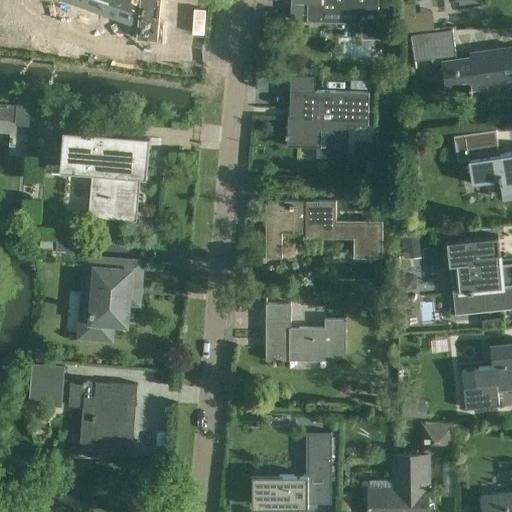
[(102,0),(114,4),(115,0),(138,8),(136,37),(157,39),(160,0),(102,0)]
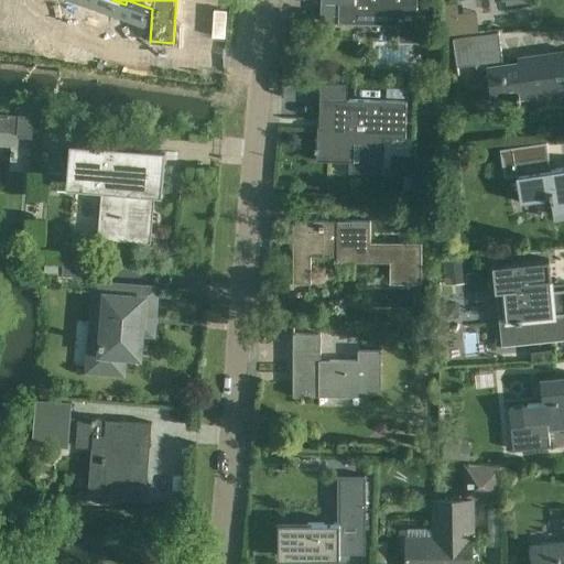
[(320,0),(321,1),(338,1),(338,22),(415,25),(415,0),(320,0)]
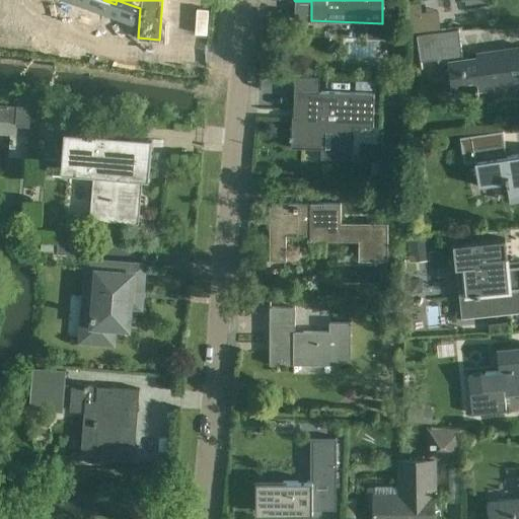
[(463,62),(458,29),(417,35),(420,61),(437,59),(438,66),(448,64),(452,92),(475,89),(475,94),(478,94),(478,91),(495,89),(496,95),(518,91),(518,47),(494,52),(494,58),(463,62)]
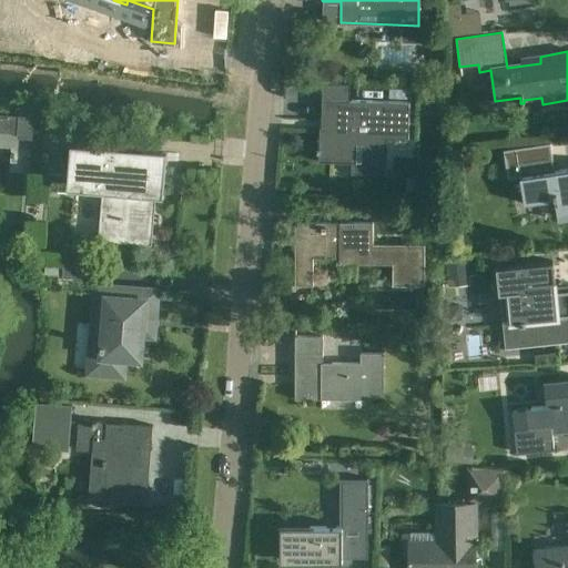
[(320,148),(320,152),(321,152),(321,161),(354,162),(353,175),(374,175),(375,139),(388,139),(409,140),(411,103),(352,102),(326,101),(326,120),(334,120),(333,131),(322,130),(321,148),(320,148)]
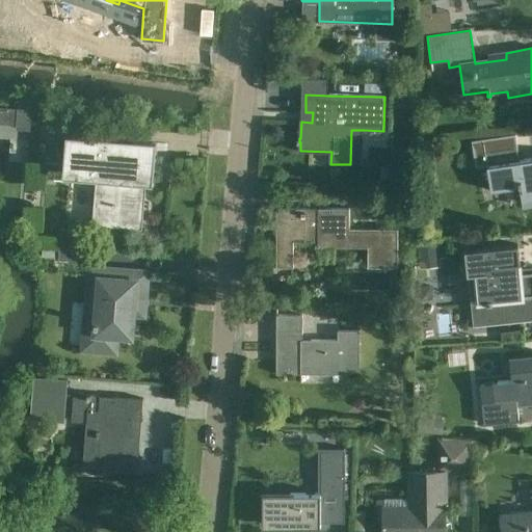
[(16,123),(16,129),(29,131),(31,110),(17,108),(16,123)]
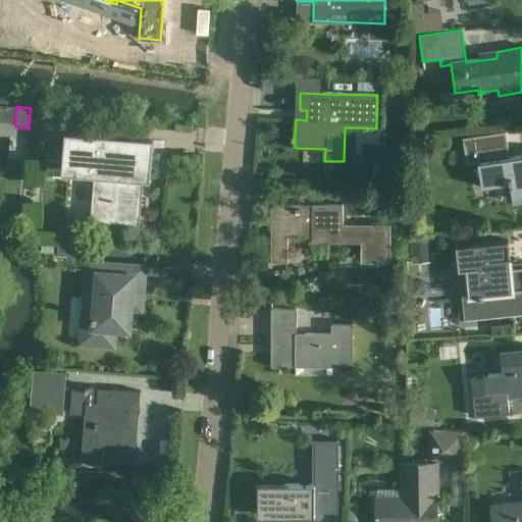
[(143,179),(147,180),(149,180),(153,139),(64,132),(61,173),(94,176),(90,220),(139,224),(143,179)]
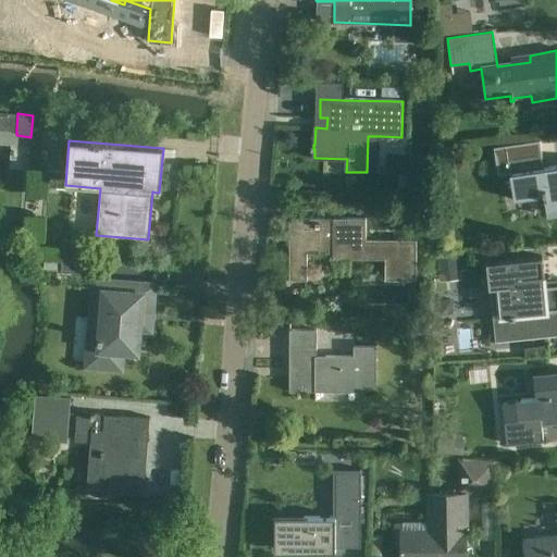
[(539,143),(493,150),(497,176),(510,174),(514,200),(543,196),(546,219),(556,217),(556,165),(543,168),(539,143)]
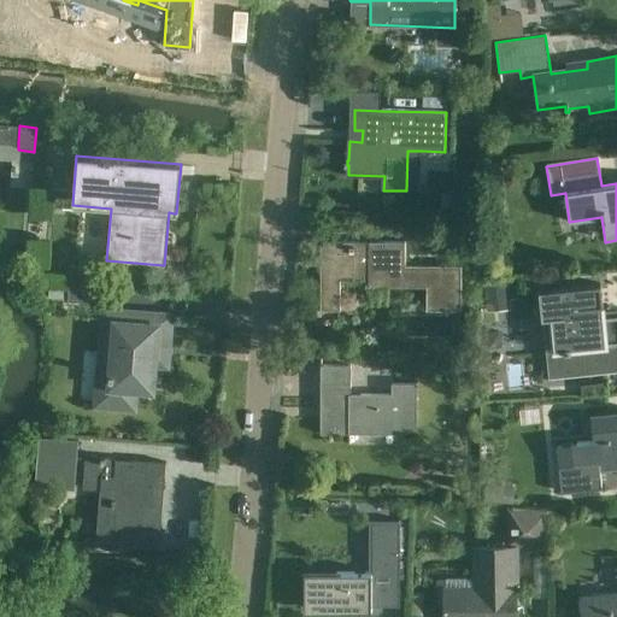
[(450,197),(450,221),(466,222),(466,197),(450,197)]
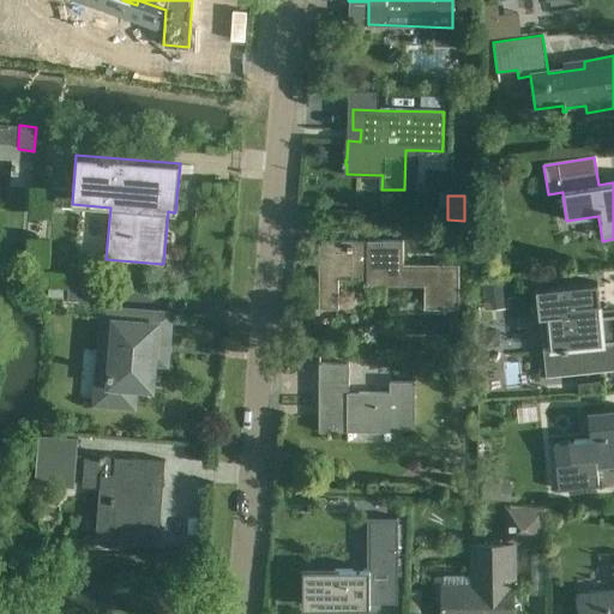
[(319,240),(319,307),(338,308),(338,277),(429,278),(429,308),(457,308),(457,263),(402,263),(402,240),(319,240)]
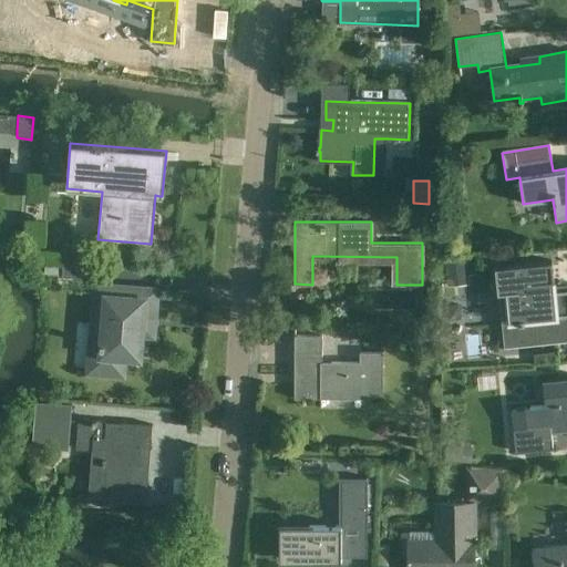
[(552,261),(495,267),(497,294),(506,292),(509,322),(519,321),(519,323),(525,323),(525,321),(536,320),(537,343),(566,340),(566,289),(555,291),(552,261)]
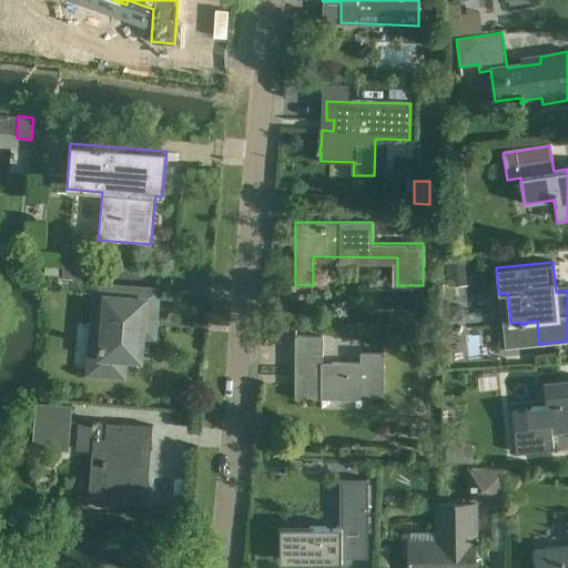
[(62,263),(61,276),(98,279),(99,266),(71,264),(62,263)]
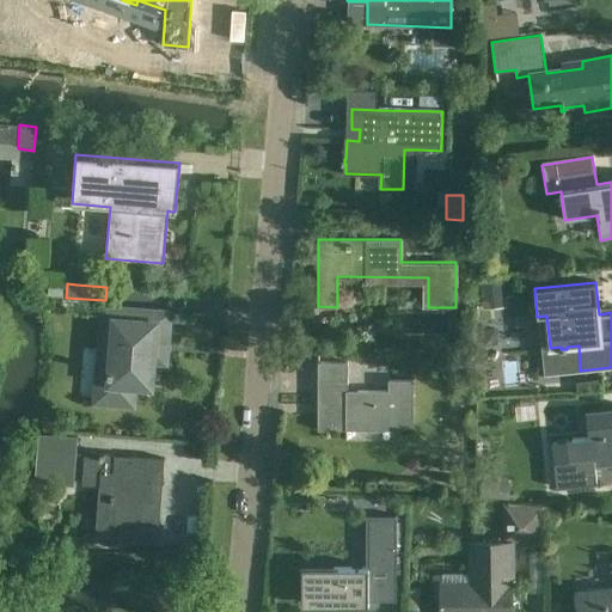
[(96,349),(95,373),(98,374),(97,401),(132,404),(133,385),(150,386),(153,341),(165,341),(167,314),(104,310),(101,349),(96,349)]
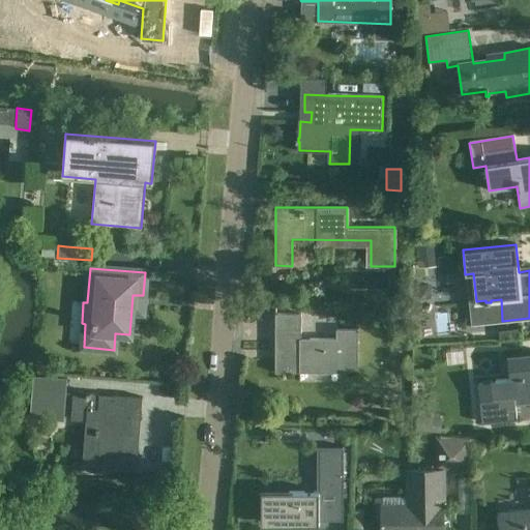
[(300,340),(300,329),(300,314),(275,314),(275,350),(289,350),(289,358),(275,358),(275,373),(300,372),(300,367),(313,369),(313,372),(316,372),(316,370),(336,370),(336,372),(358,372),(357,329),(336,329),(336,340),(300,340)]
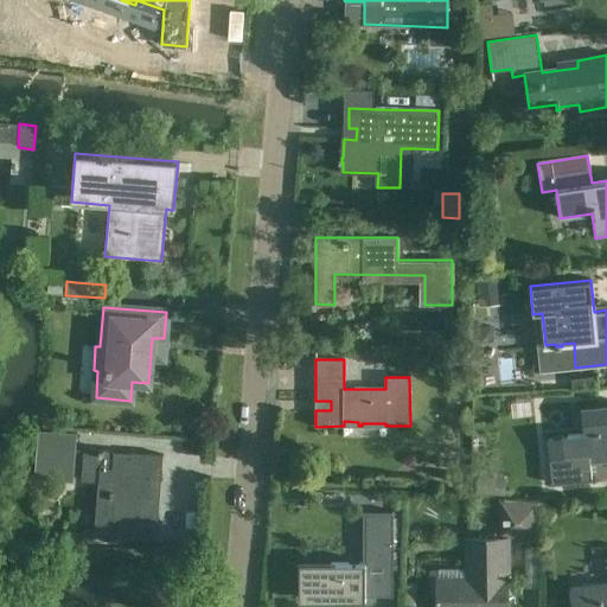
[(606,406),(585,409),(589,461),(606,459),(606,406)]
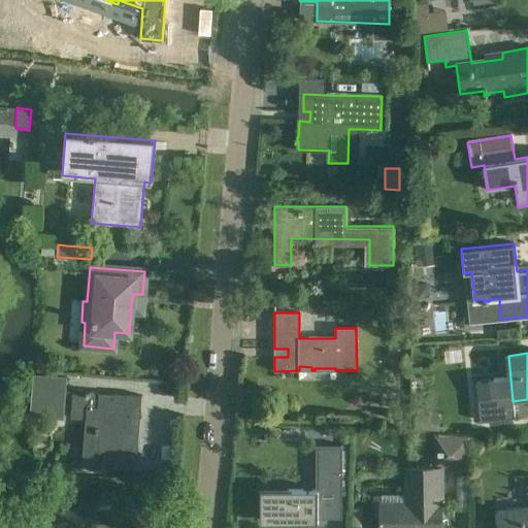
[(32,373),(29,410),(62,414),(65,375),(32,373)]
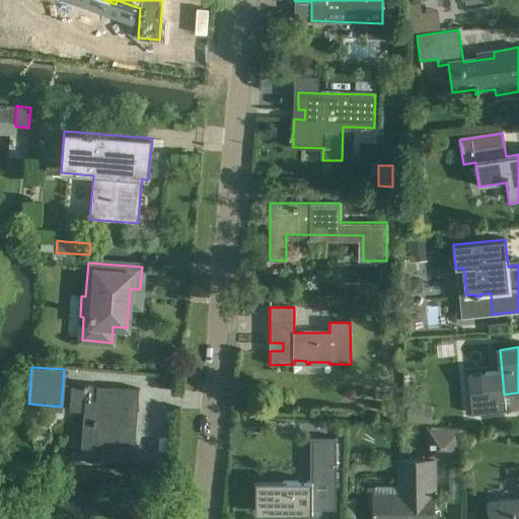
[(139,388),(71,382),(69,411),(94,413),(91,443),(103,443),(102,454),(132,457),(135,404),(138,404),(139,388)]
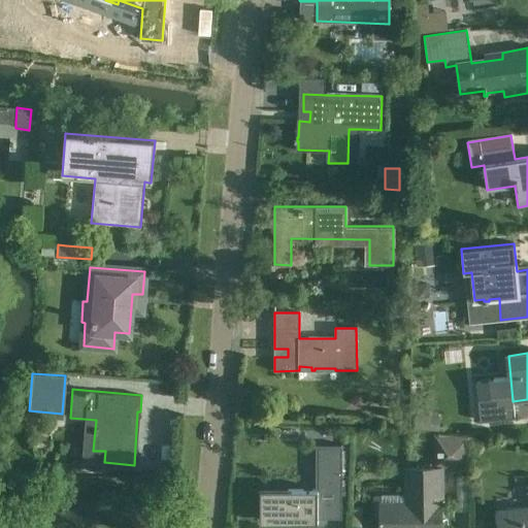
[(469,436),(434,436),(434,466),(469,466),(469,436)]
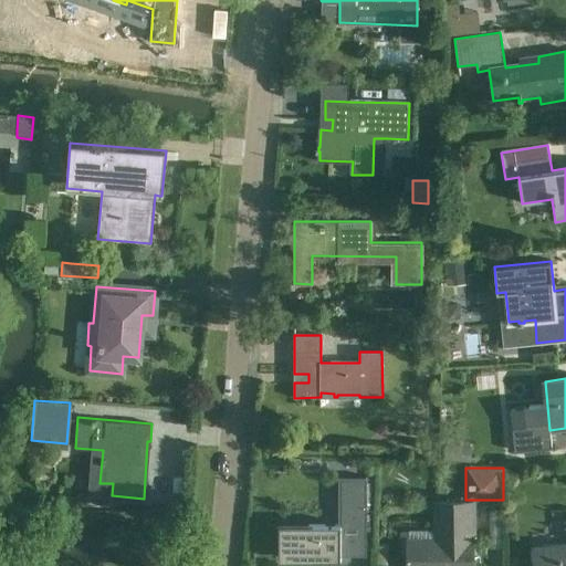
[(285,525),(279,525),(279,561),(286,561),(341,561),(341,556),(366,556),(366,478),(365,478),(365,496),(338,496),(338,515),(338,525),(285,526),(285,525)]
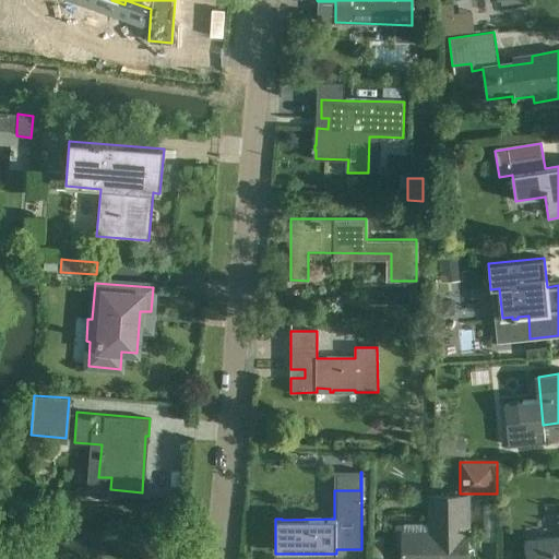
[(432,525),(397,525),(397,549),(403,549),(403,552),(404,552),(404,558),(464,558),(464,525),(465,525),(465,496),(432,496),(432,525)]
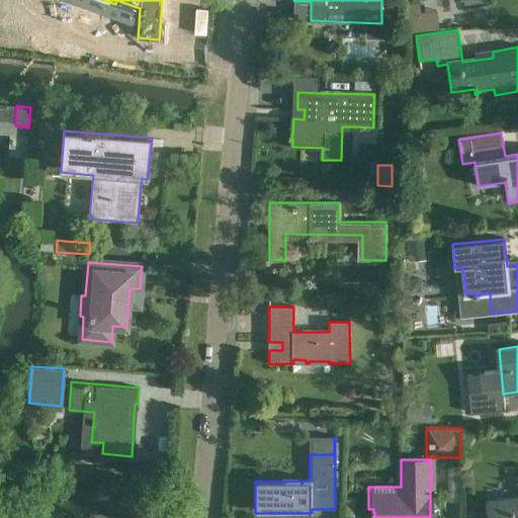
[(489,517),(517,517),(517,497),(488,500),(489,517)]
